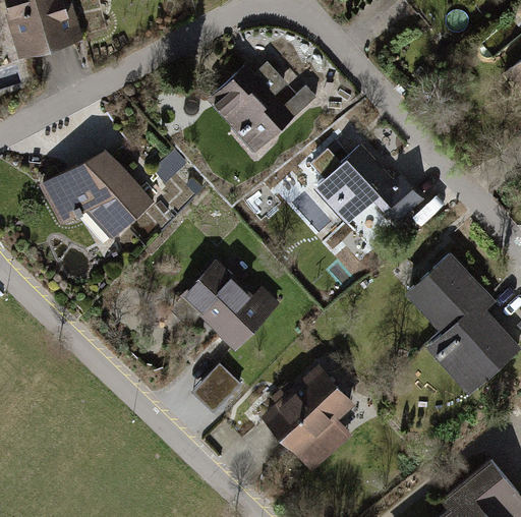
[(75,39),(63,0),(2,0),(21,56),(75,39)]
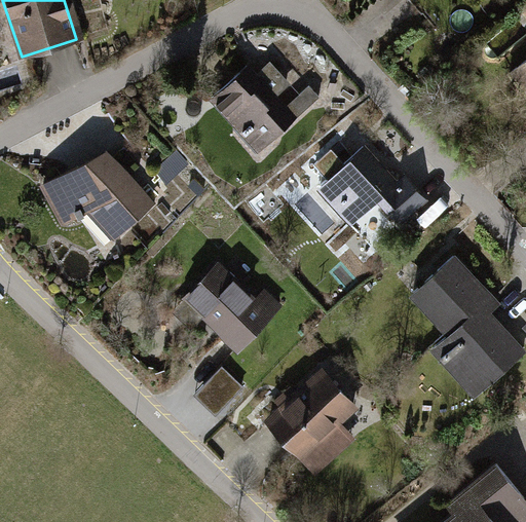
[(525,56),(504,74),(525,99),(525,56)]
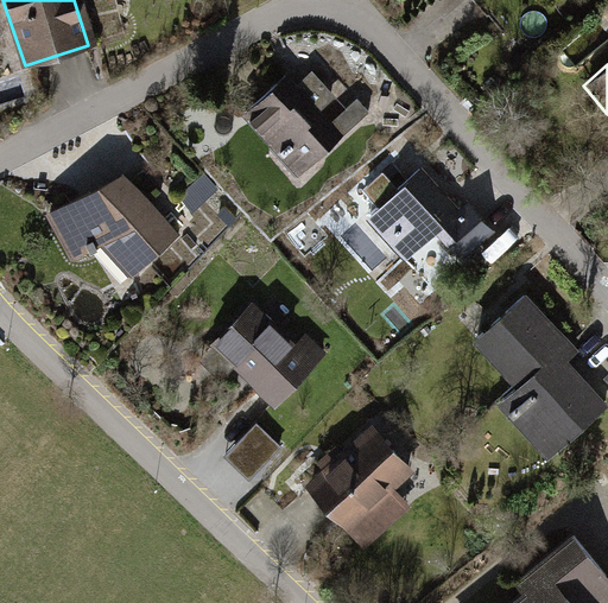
[(286,71),(240,116),(299,178),(347,134),(286,71)]
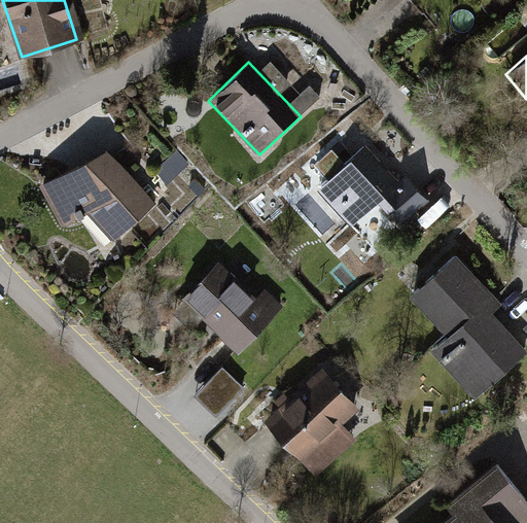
[(422,205),(367,145),(311,197),(344,232),(371,207),(393,232),(422,205)]
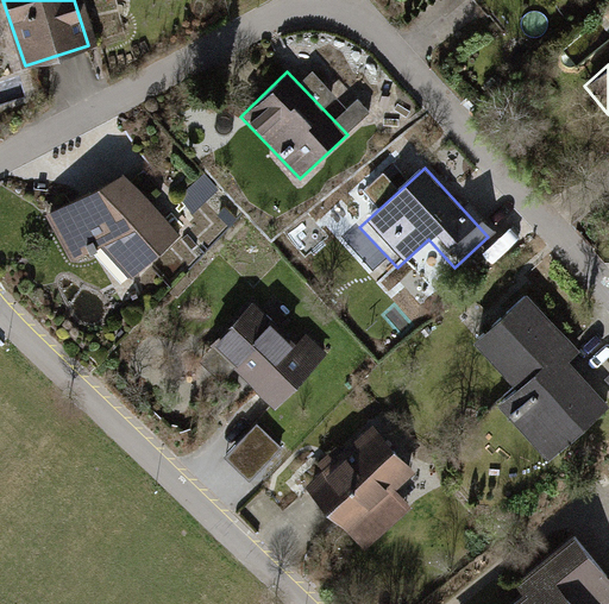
[(123,176),(44,215),(76,265),(101,249),(130,280),(180,237),(123,176)]
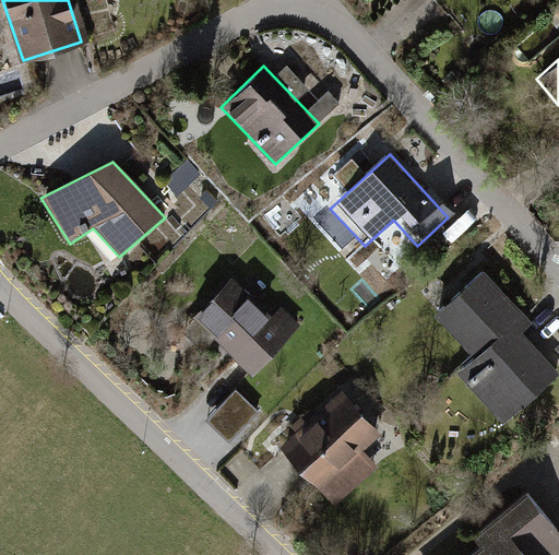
[(526,323),(479,273),(437,313),(477,355),(455,375),(504,427),(558,376),(516,332),(526,323)]
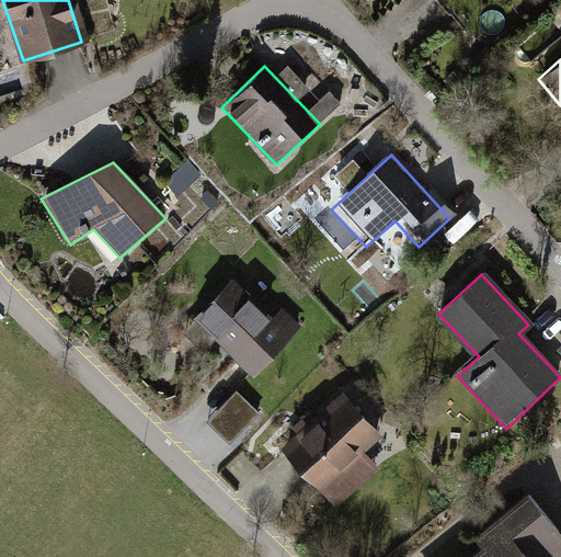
[(236,282),(197,320),(252,376),(301,328),(282,309),(268,322),(250,303),(253,299),(236,282)]
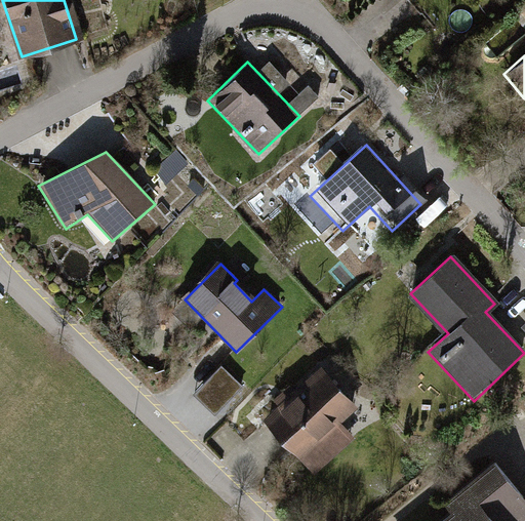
[(221,365),(197,391),(215,409),(240,384),(221,365)]
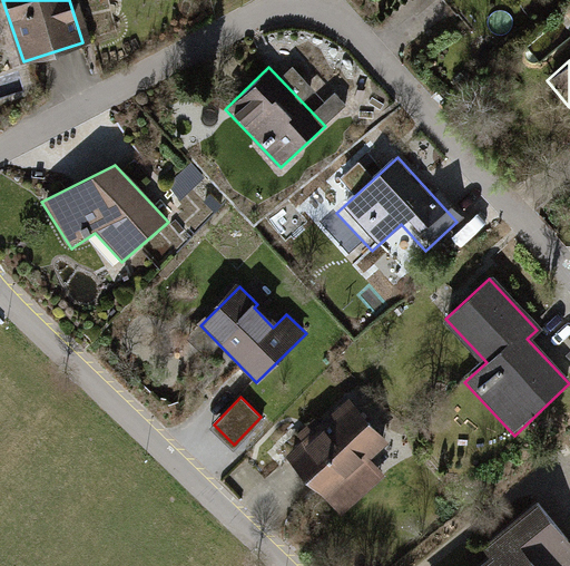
[(347,402),(288,455),(343,516),(387,477),(370,456),(384,442),(347,402)]
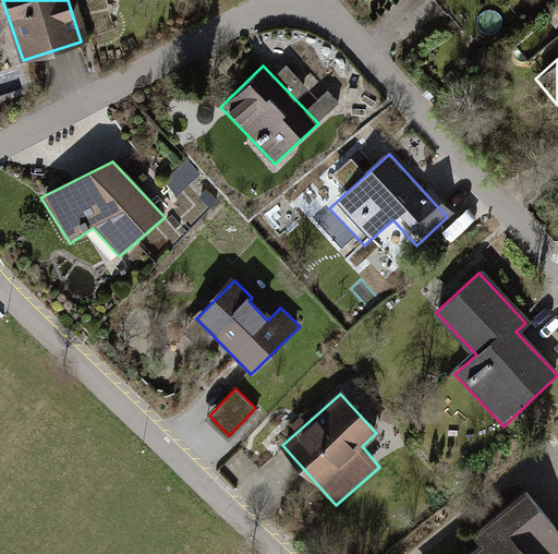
[(484,539),(464,553),(550,553),(557,548),(557,525),(528,488),(475,529),(484,539)]
